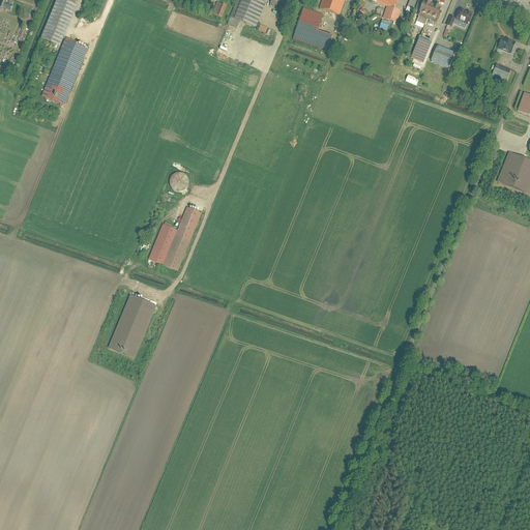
[(6,2),(2,0),(0,0),(0,1),(0,7),(10,11),(12,6),(6,3),(6,2)]
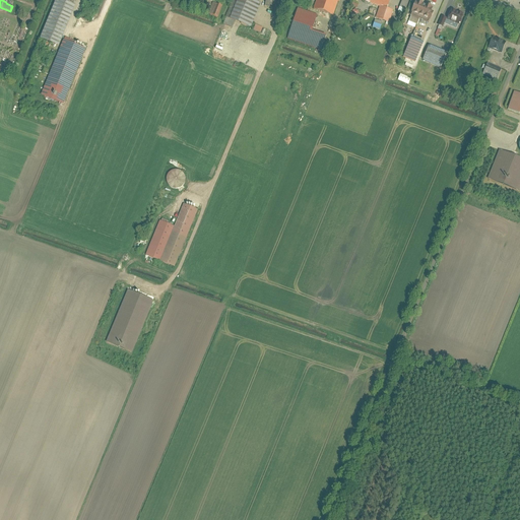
[(75,5),(63,0),(55,0),(40,39),(59,46),(75,5)]
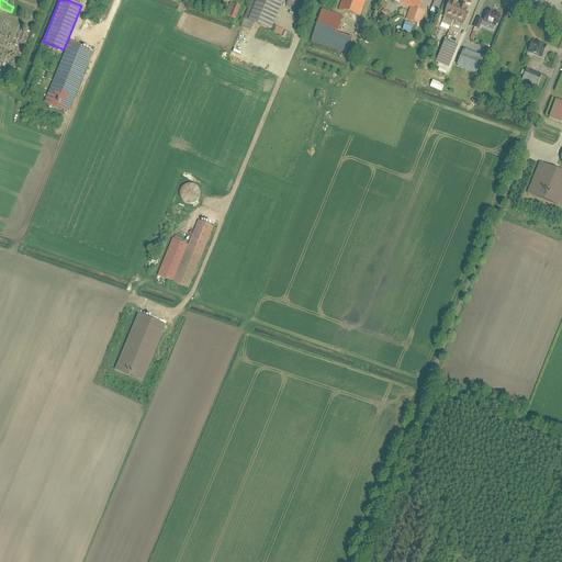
[(271,30),(281,3),(272,0),(251,0),(244,19),(271,30)]
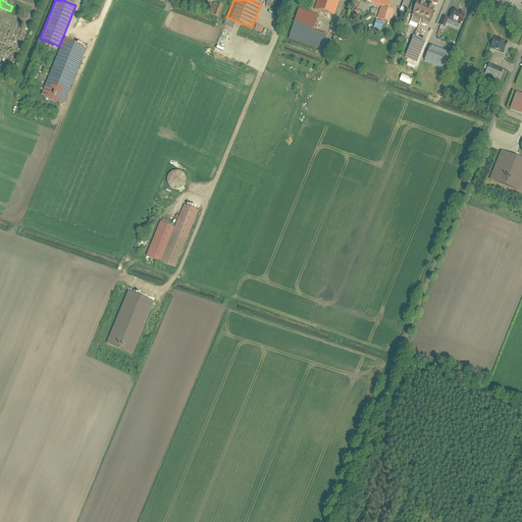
[(317,0),(314,9),(334,16),(340,0),(317,0)]
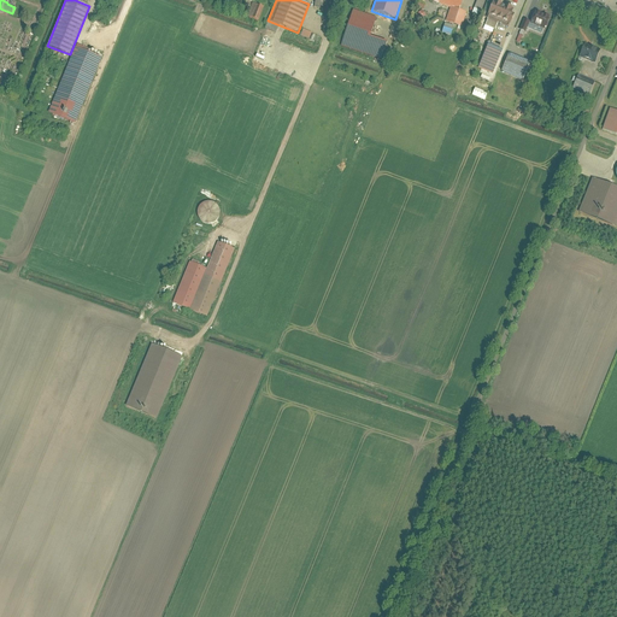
[(476,0),(472,15),(480,17),(485,0),(476,0)]
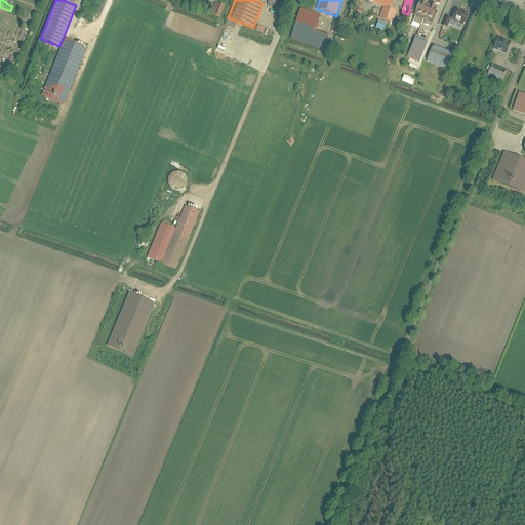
[(437,7),(419,1),(412,22),(421,25),(423,19),(431,23),(437,7)]
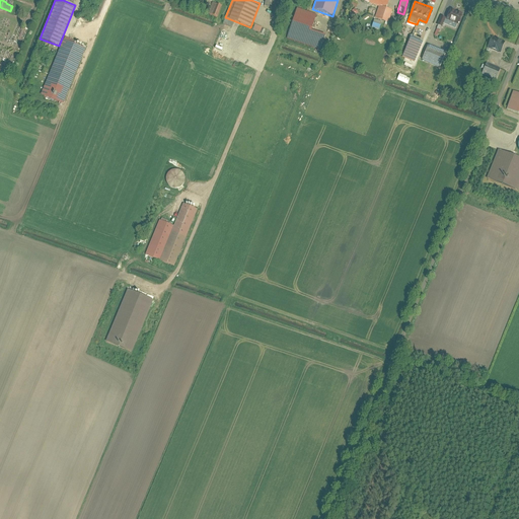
[(222,6),(212,2),(208,14),(217,17),(222,6)]
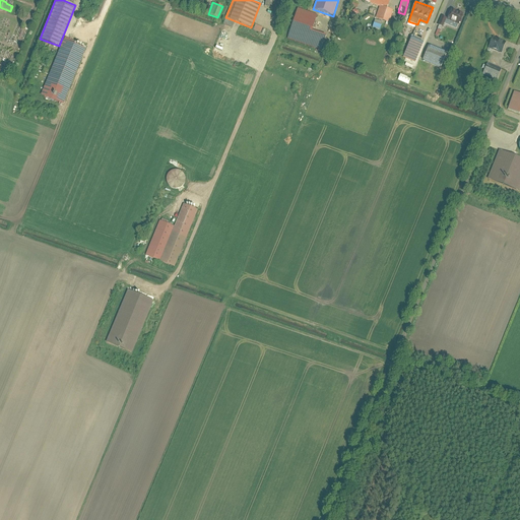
[(393,11),(379,7),(376,17),(390,22),(393,11)]
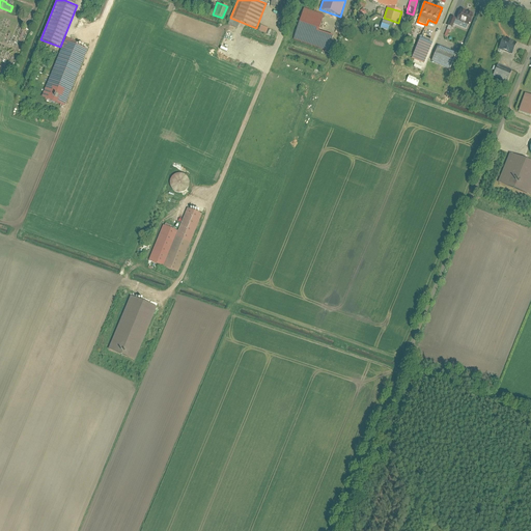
[(324,15),(304,8),(294,39),(328,51),(333,36),(318,31),(324,15)]
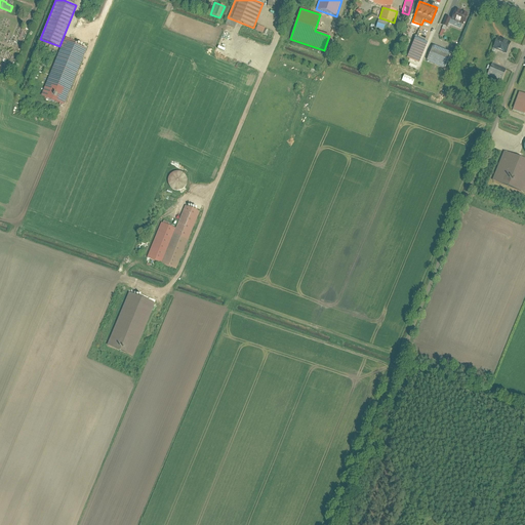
[(467,14),(455,10),(451,19),(463,25),(467,14)]
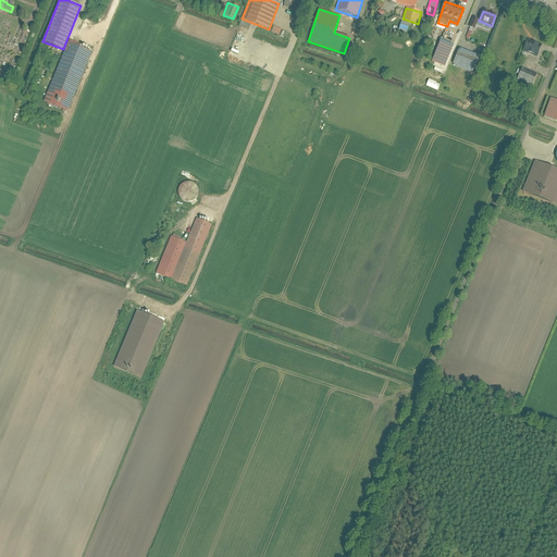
[(407,33),(409,24),(400,22),(398,31),(407,33)]
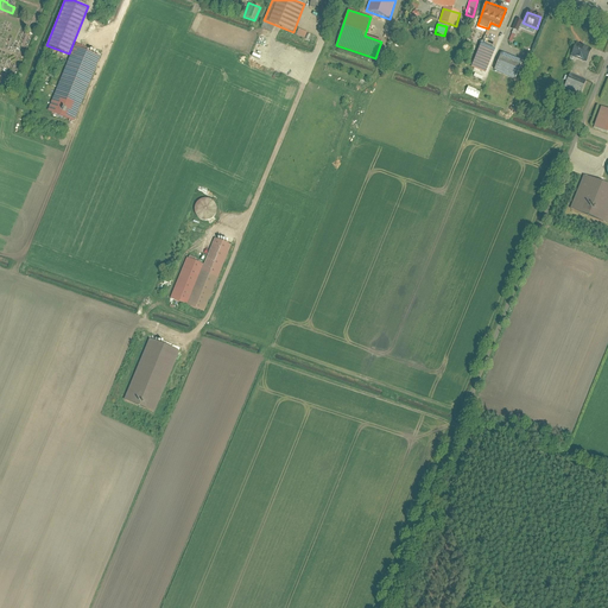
[(308,32),(298,29),(296,35),(304,39),(308,32)]
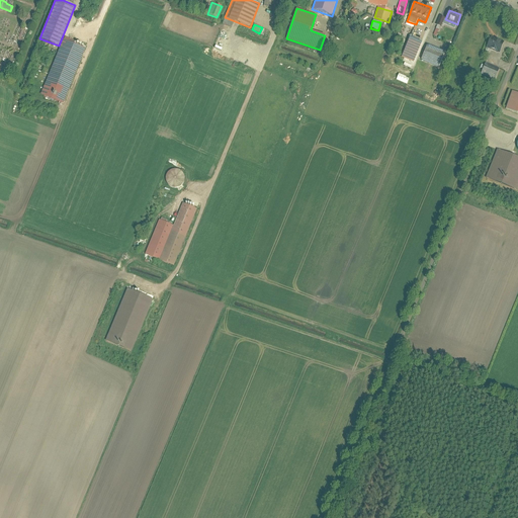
[(504,41),(491,36),(486,48),(500,54),(504,41)]
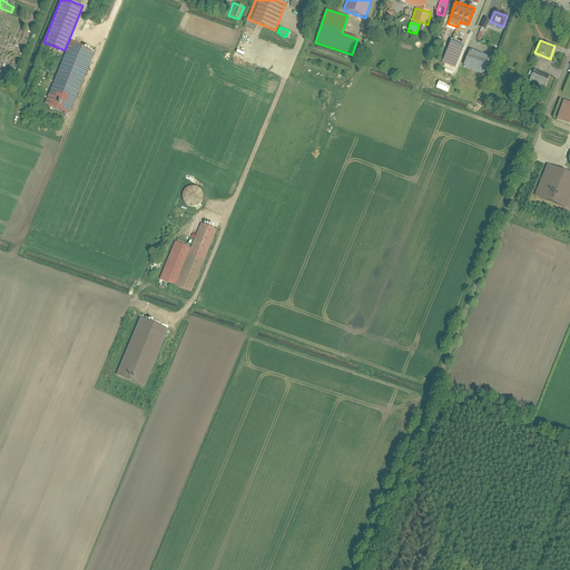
[(464,47),(451,41),(442,64),(455,69),(464,47)]
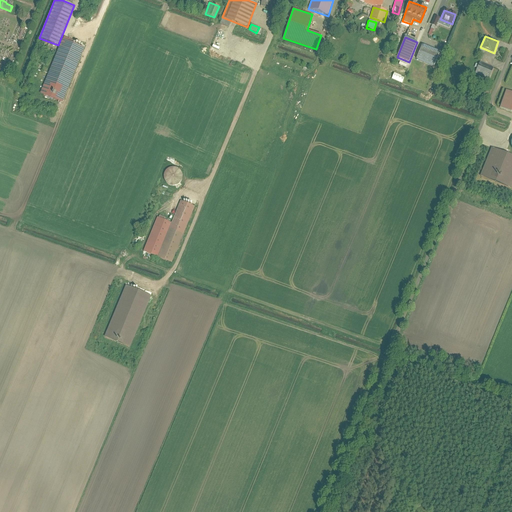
[(84,48),(62,39),(40,92),(62,101),(84,48)]
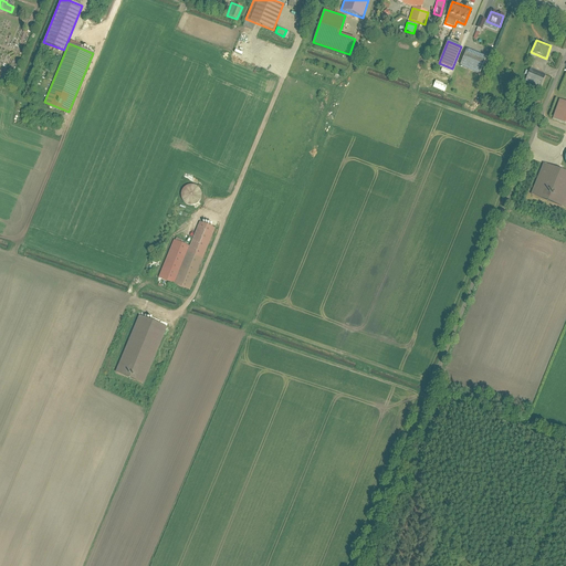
[(486,58),(467,50),(460,65),(480,74),(486,58)]
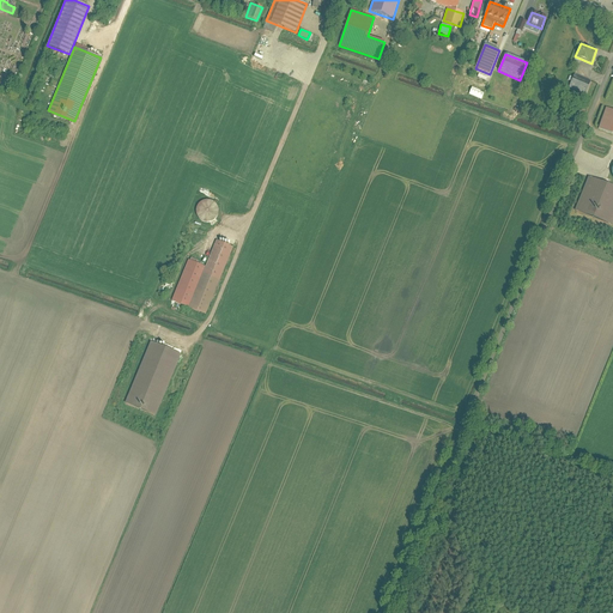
[(590,80),(575,74),(570,87),(586,93),(590,80)]
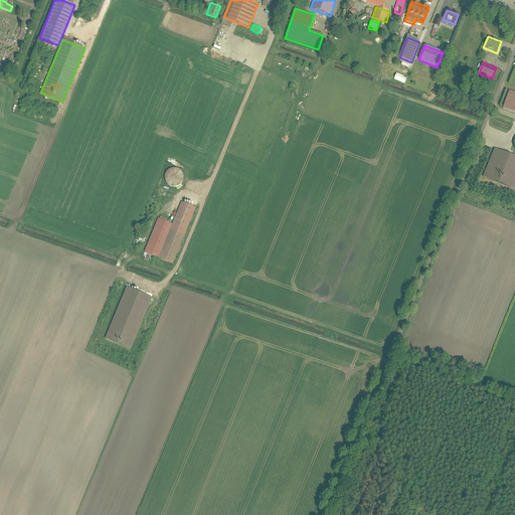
[(393,80),(404,83),(405,77),(394,74),(393,80)]
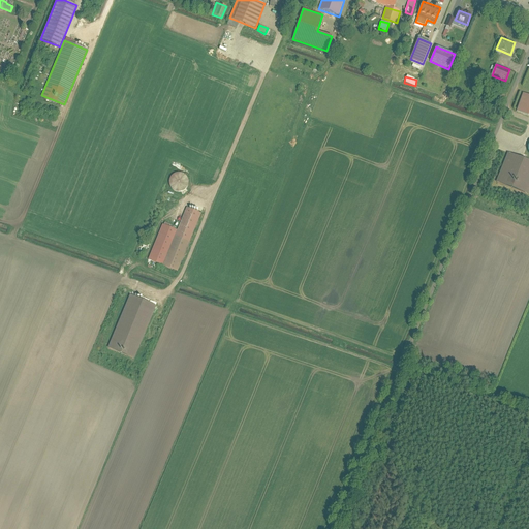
[(515,111),(528,115),(528,92),(522,90),(515,111)]
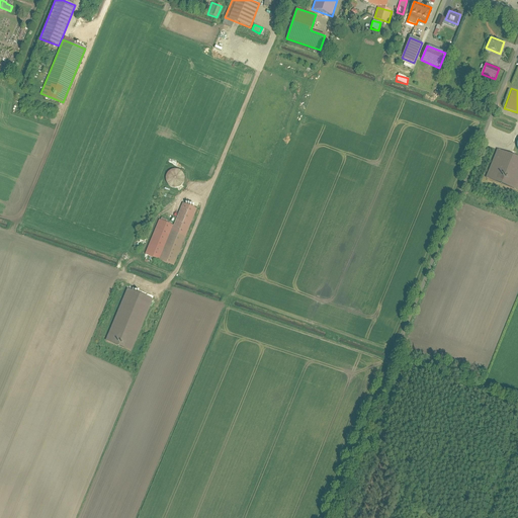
[(487,181),(517,191),(517,186),(517,156),(498,150),(487,181)]
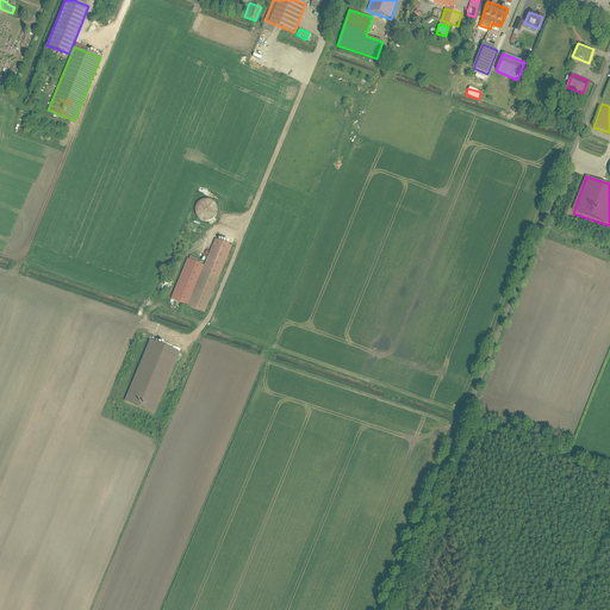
[(206,200),(204,199),(200,198),(197,199),(195,200),(192,201),(190,206),(190,210),(192,216),(194,218),(198,219),(201,219),(205,218),(207,217),(210,215),(211,211),(211,207),(209,203),(206,200)]
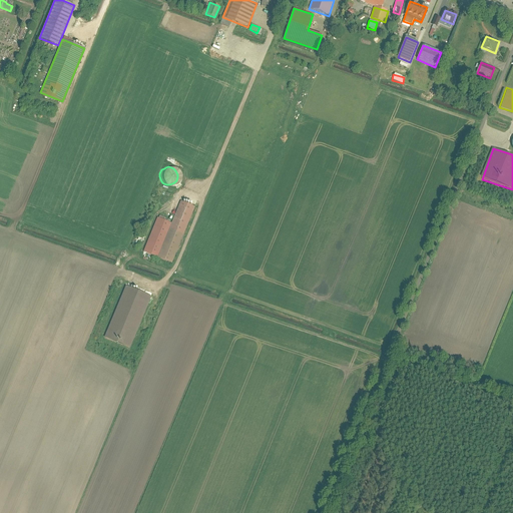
[(189,205),(175,200),(166,222),(152,216),(138,250),(166,262),(189,205)]
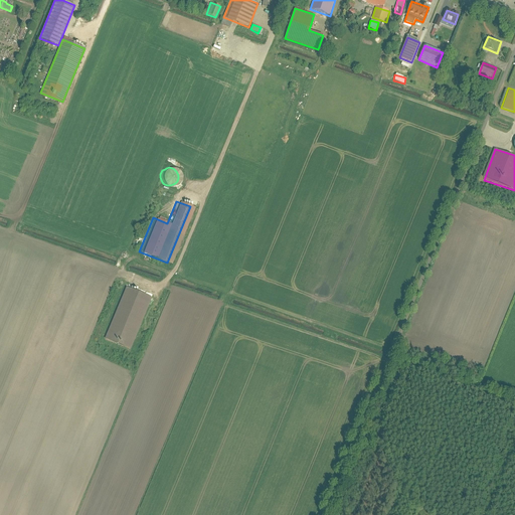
[(123,289),(106,341),(133,350),(150,297),(123,289)]
